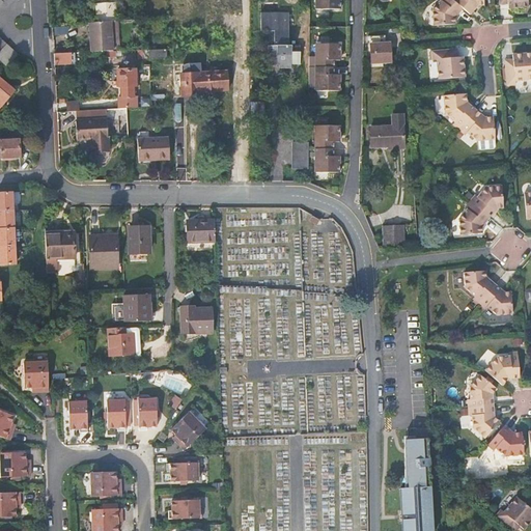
[(95,4),(96,23),(112,22),(114,21),(112,0),(104,0),(105,3),(95,4)]
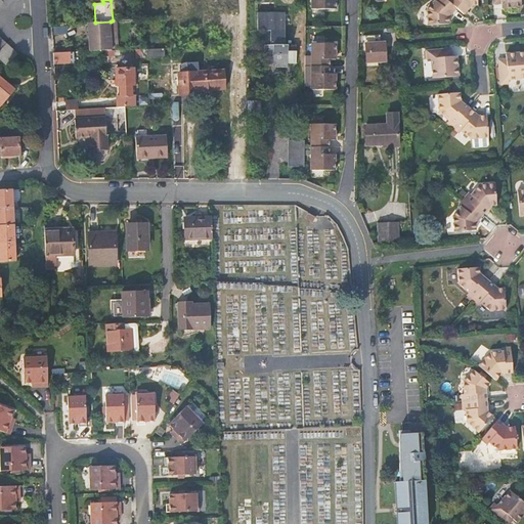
[(311,0),(311,9),(336,9),(336,1),(335,0),(311,0)]
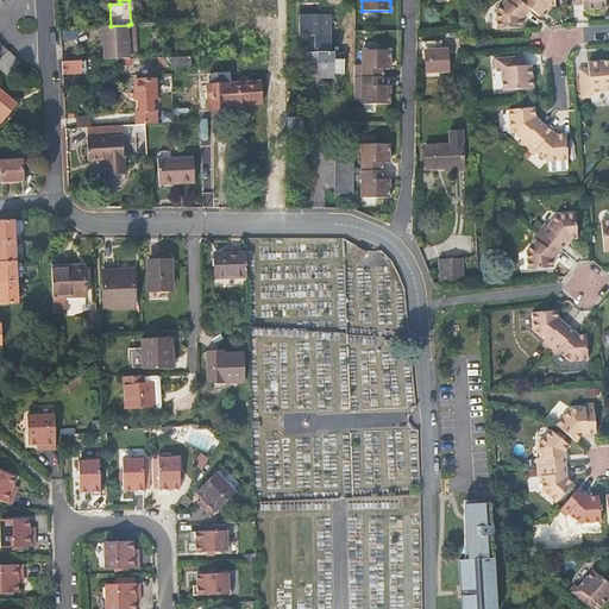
[(529,8),(519,0),(502,0),(495,10),(496,29),(521,26),(521,19),(529,8)]
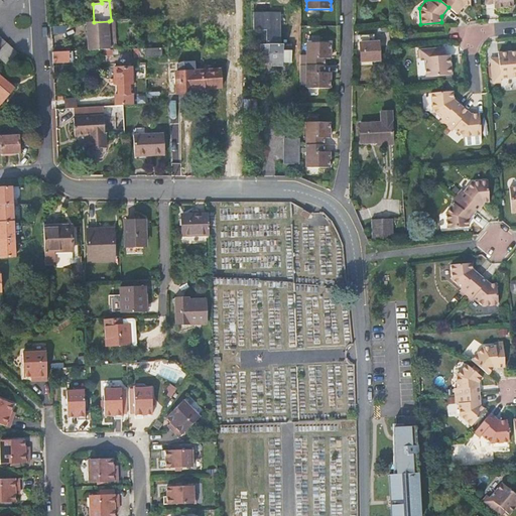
[(469,0),(439,0),(448,7),(456,13),(463,4),(470,4),(469,0)]
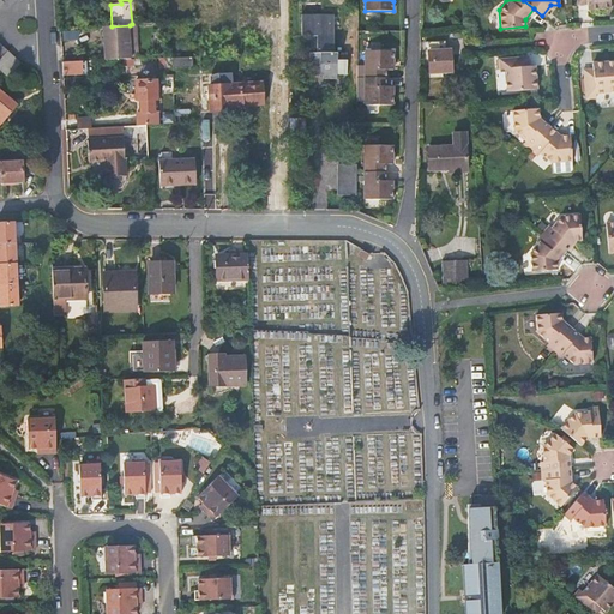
[(301,36),(312,36),(312,14),(302,14),(301,36)]
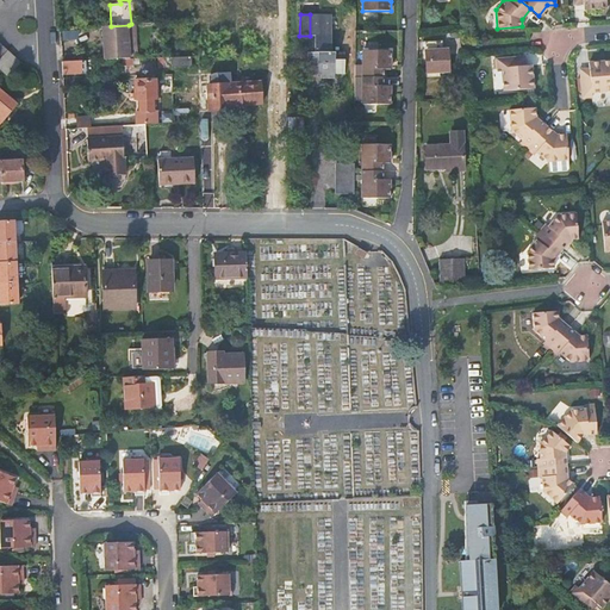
[(332,16),(310,14),(310,36),(312,36),(312,42),(316,42),(316,54),(310,54),(310,63),(313,64),(313,75),(321,75),(321,78),(335,79),(336,75),(344,75),(344,54),(332,54),(332,16)]
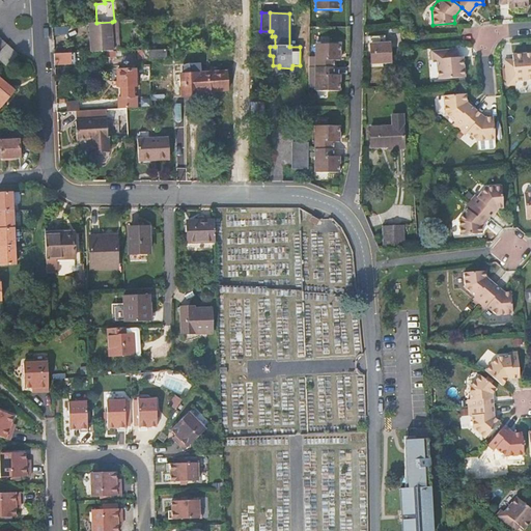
[(113,51),(112,22),(96,23),(89,23),(90,52),(104,52),(113,51)]
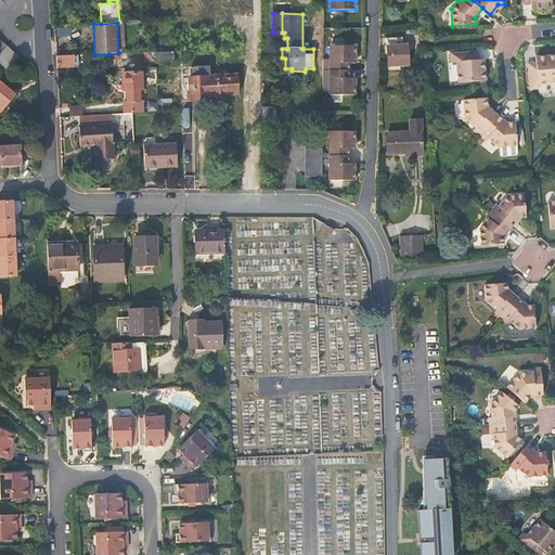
[(386,51),(397,50),(401,50),(404,49),(403,40),(385,42),(386,51)]
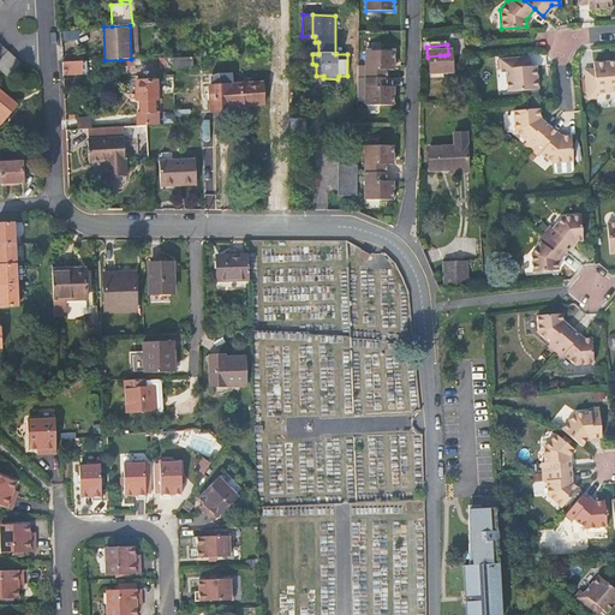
[(0,58),(0,70),(12,57),(6,52),(0,58)]
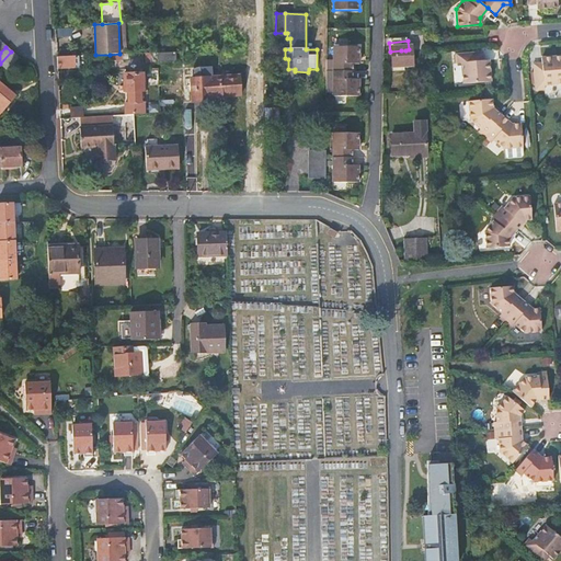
[(359,47),(333,47),(333,72),(353,72),(353,64),(359,64),(359,47)]
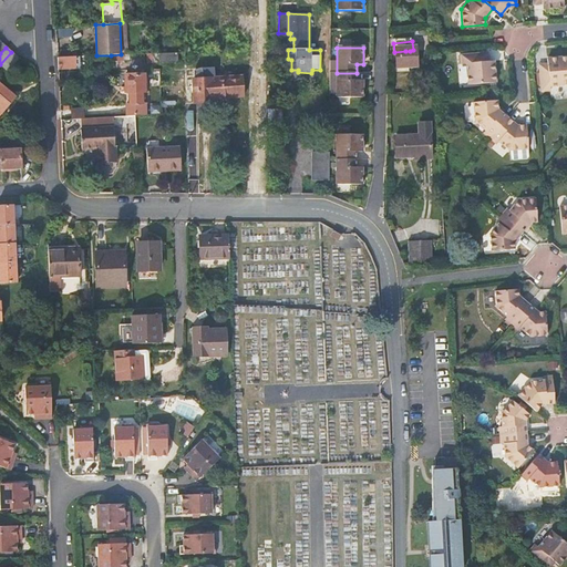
[(405,51),(394,52),(395,72),(416,70),(414,50),(413,50),(410,51),(405,51)]
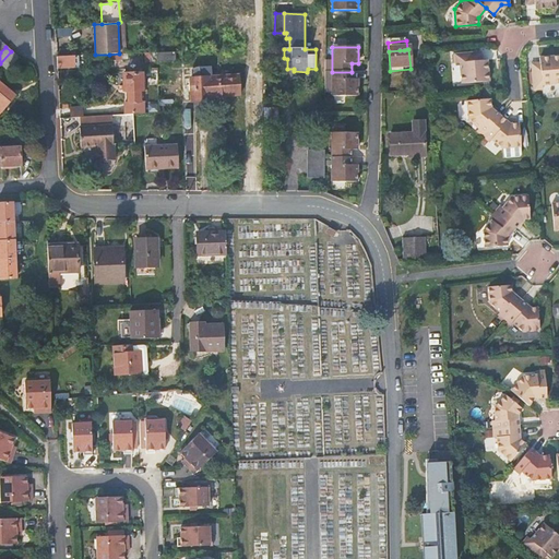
[(11,51),(0,63),(0,64),(6,70),(18,57),(11,51)]
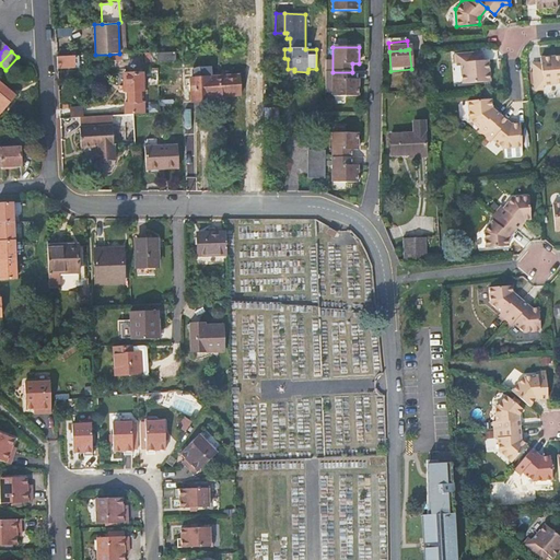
[(486,60),(476,61),(476,53),(458,54),(459,63),(464,62),(466,83),(492,81),(491,60),(486,60)]
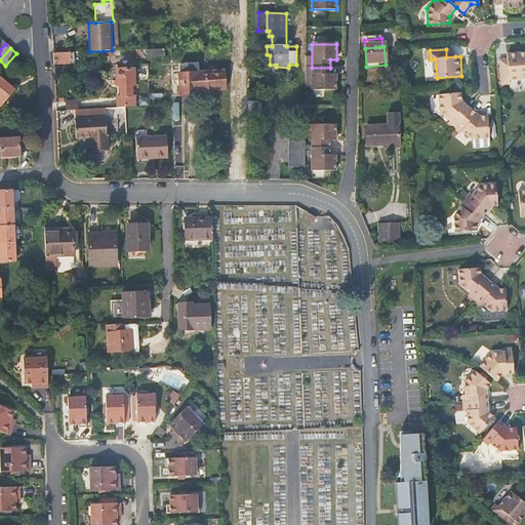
[(71,64),(70,52),(53,53),(53,65),(71,64)]
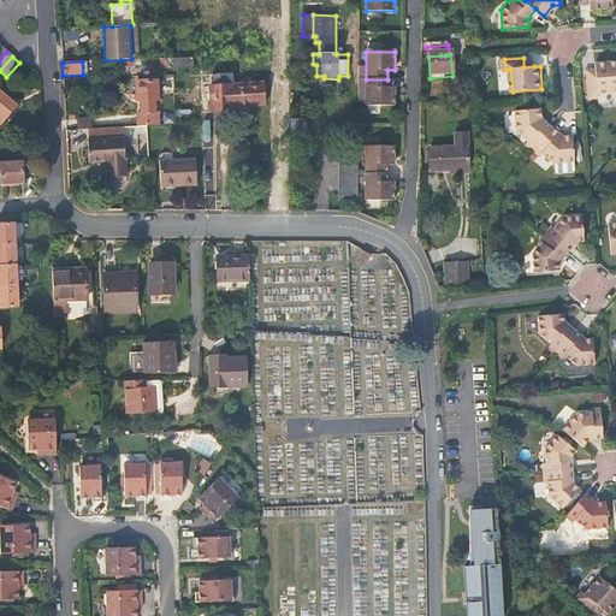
[(615,92),(615,61),(594,64),(596,69),(597,80),(587,81),(588,100),(599,99),(598,94),(615,92)]
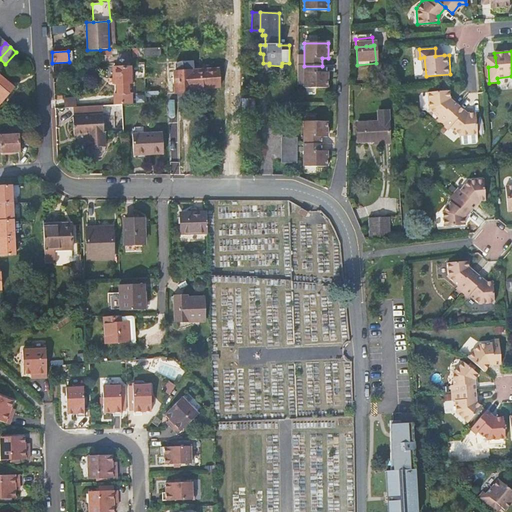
[(496,66),(495,57),(487,58),(488,67),(496,66)]
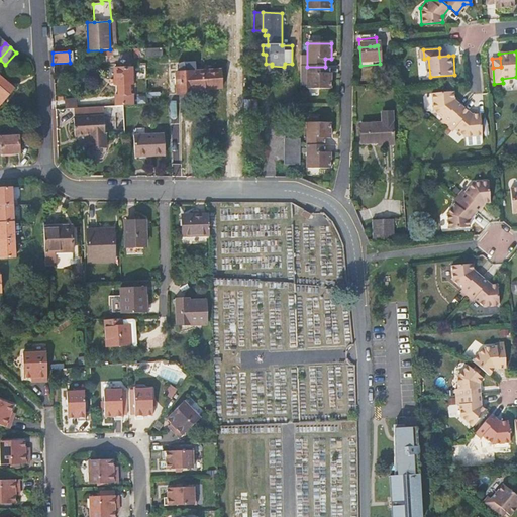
[(196,88),(205,88),(205,72),(195,72),(194,63),(184,63),(184,73),(177,73),(178,93),(196,93),(196,88)]
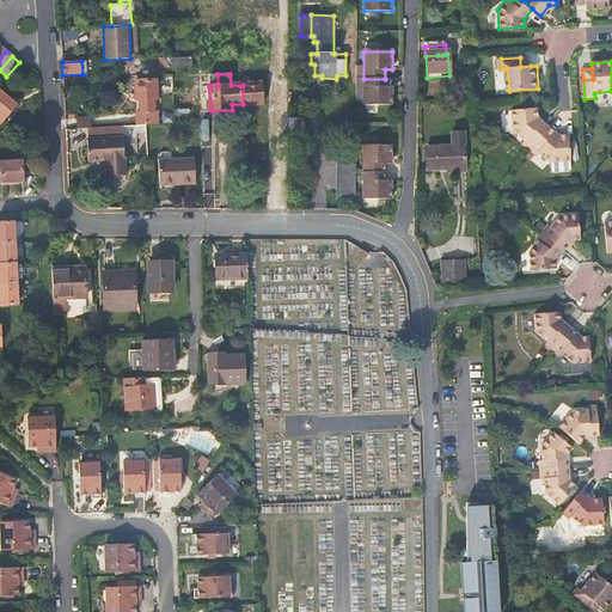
[(385,87),(385,79),(363,79),(363,105),(391,106),(392,87),(385,87)]
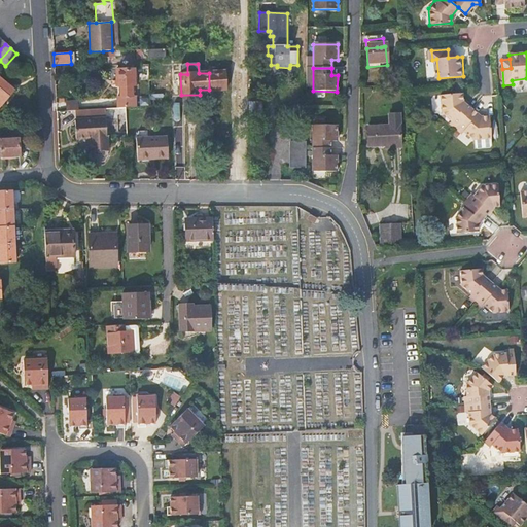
[(134,69),(116,70),(116,86),(119,86),(120,97),(116,97),(116,108),(126,108),(135,107),(135,96),(132,96),(132,85),(134,85),(134,69)]
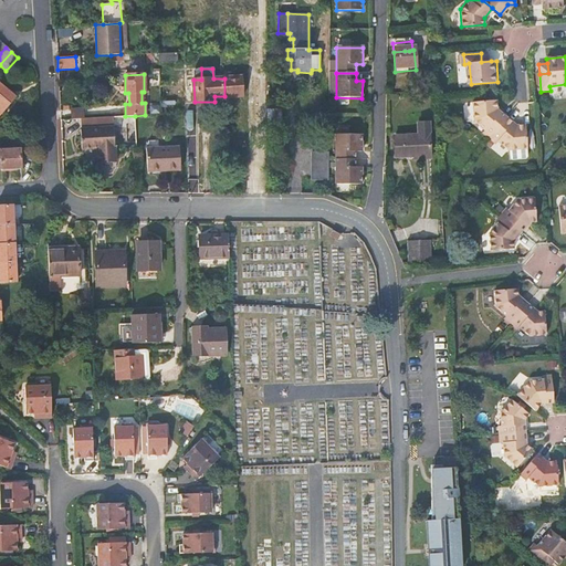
[(241,77),(230,77),(231,96),(242,95),(241,77)]
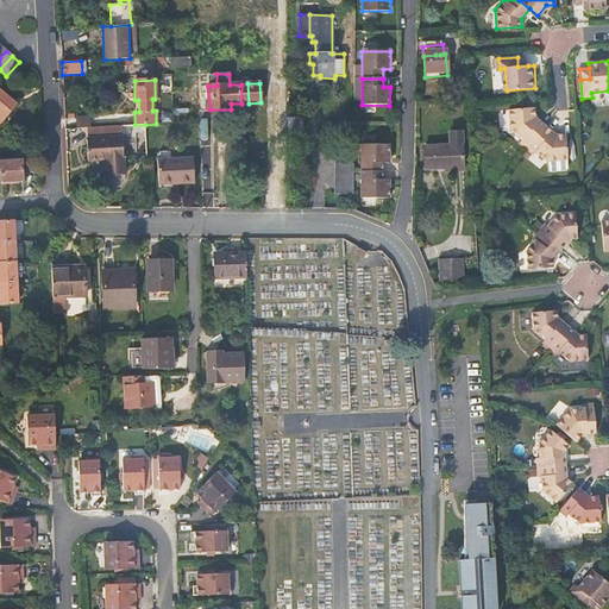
[(0,121),(14,105),(0,93),(0,121)]
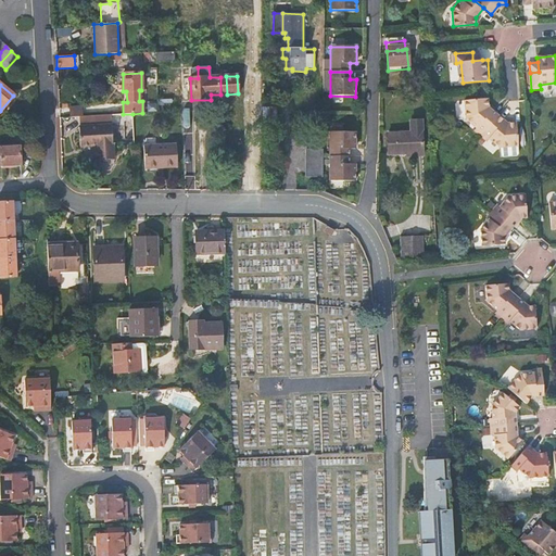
[(490,109),(489,99),(466,100),(467,119),(477,128),(475,130),(481,136),(498,115),(490,109)]
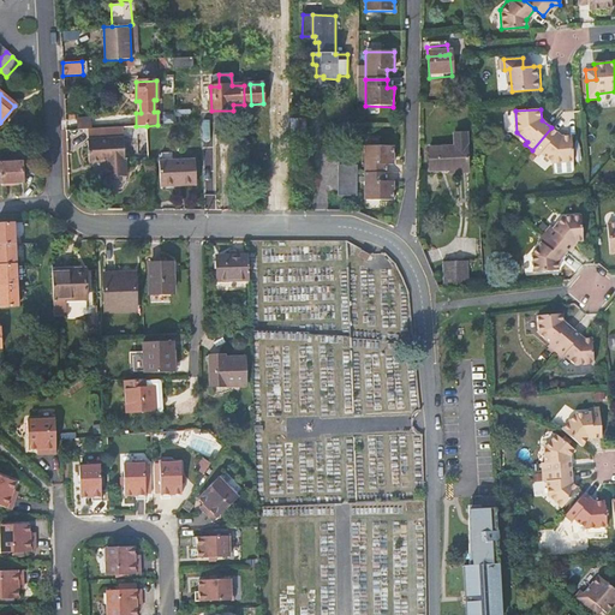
[(79,127),(91,126),(90,115),(78,117),(79,127)]
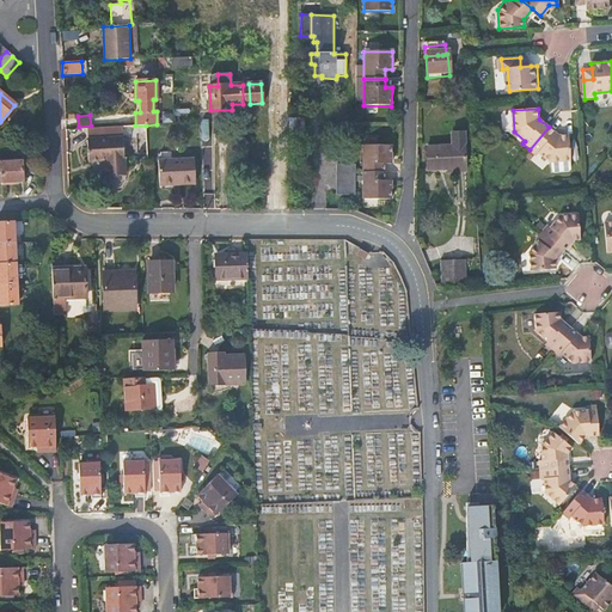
[(304,118),(289,118),(289,132),(304,132),(304,118)]
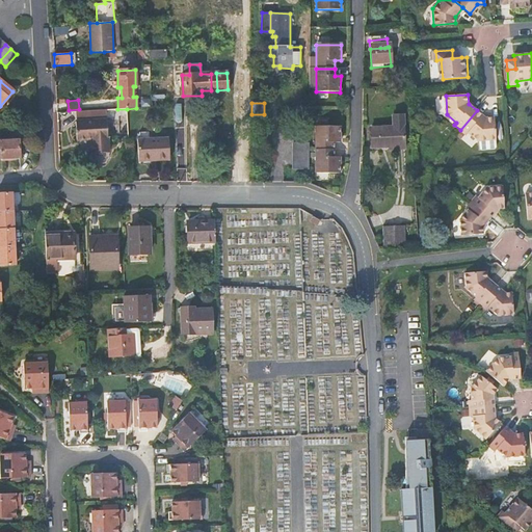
[(495,117),(485,118),(477,110),(460,130),(467,135),(469,133),(478,140),(496,139),(495,117)]
